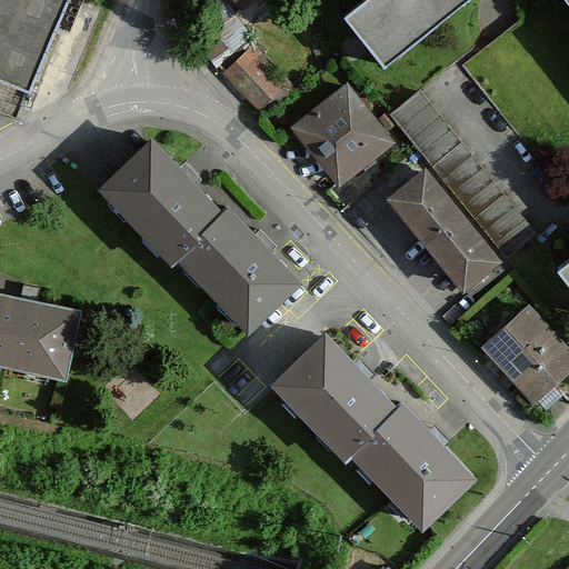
[(0,0),(0,81),(35,96),(76,0),(0,0)]
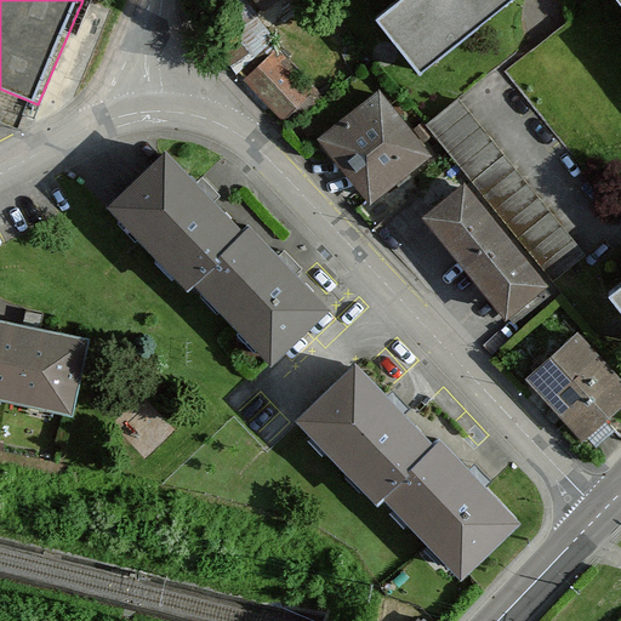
[(396,0),(376,16),(420,70),(507,0),(396,0)]
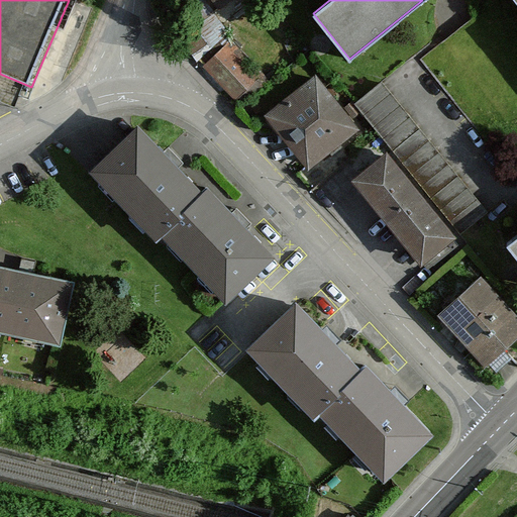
[(220,38),(232,18),(205,2),(193,22),(220,38)]
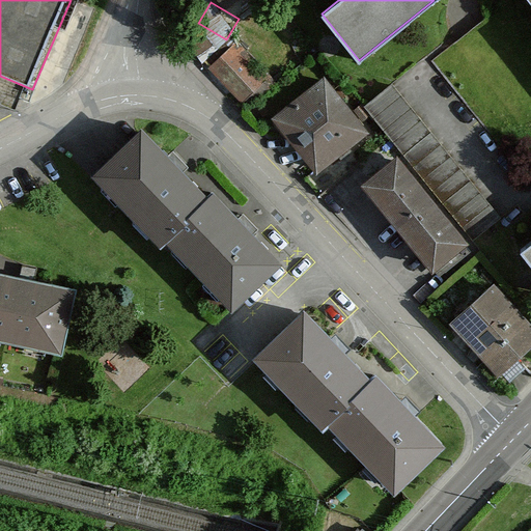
[(233,48),(212,67),(242,100),(244,98),(251,104),(277,82),(266,71),(259,76),(233,48)]
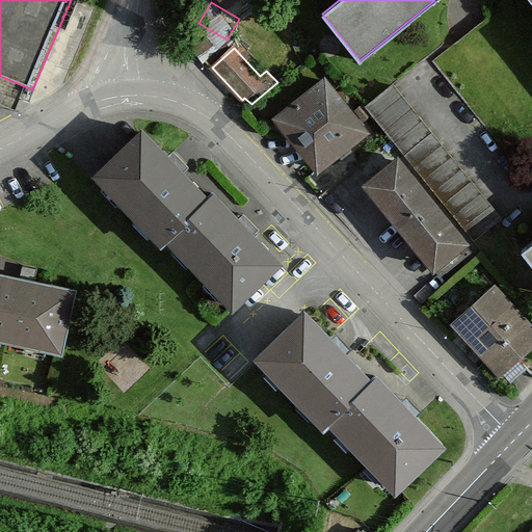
[(277,118),(318,169),(365,132),(324,80),(277,118)]
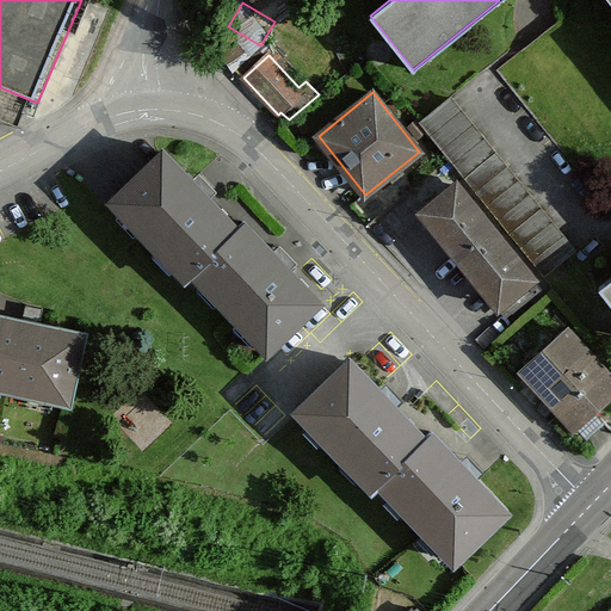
[(574,252),(449,98),(419,122),(544,276),(574,252)]
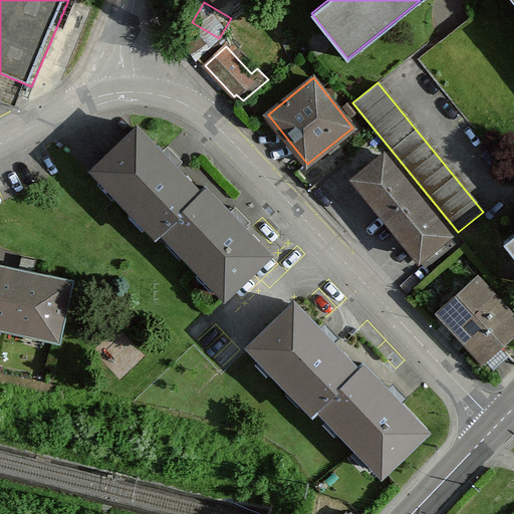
[(137,126),(92,168),(156,234),(161,229),(199,192),(137,126)]
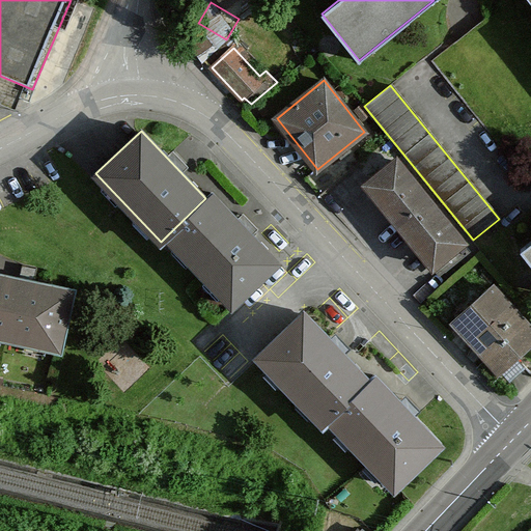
[(396,157),(364,183),(439,275),(471,249),(396,157)]
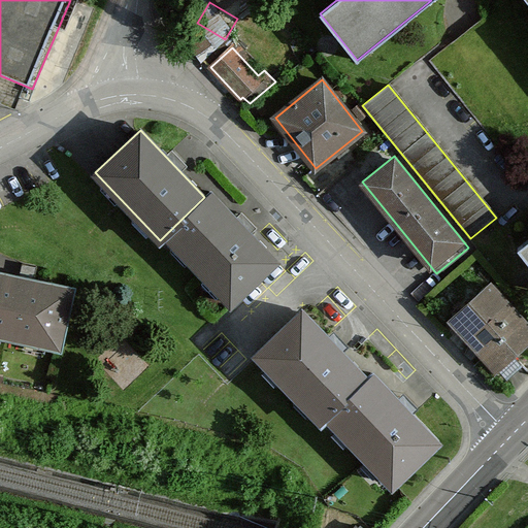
[(205,198),(166,235),(230,302),(275,260),(210,193),(205,198)]
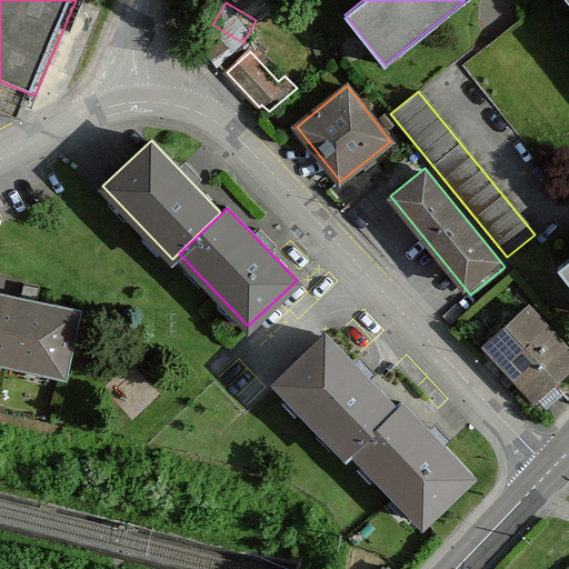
[(0,292),(0,358),(70,373),(83,310),(0,292)]
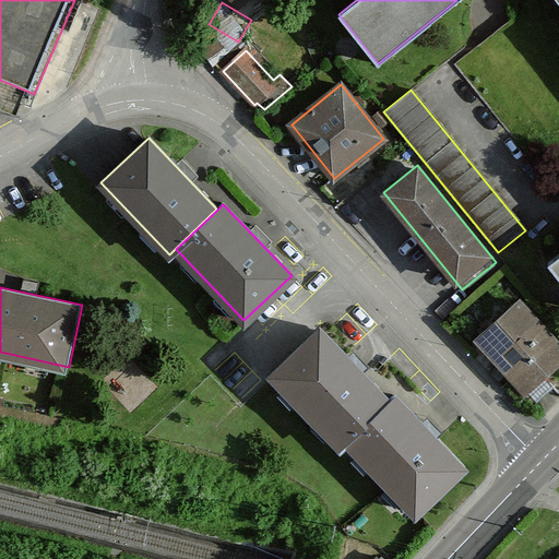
[(558,342),(524,302),(478,342),(525,395),(558,365),(558,342)]
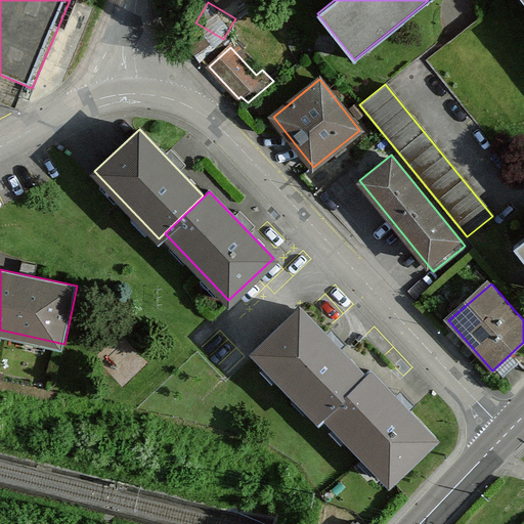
[(300,308),(255,351),(319,419),(325,413),(364,376),(300,308)]
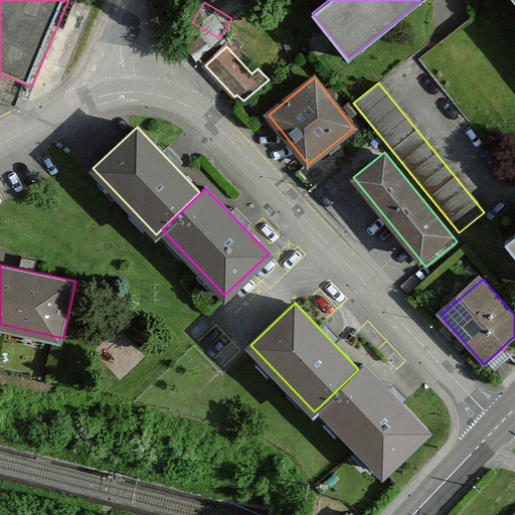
[(358,369),(320,406),(382,472),(425,431),(363,364),(358,369)]
